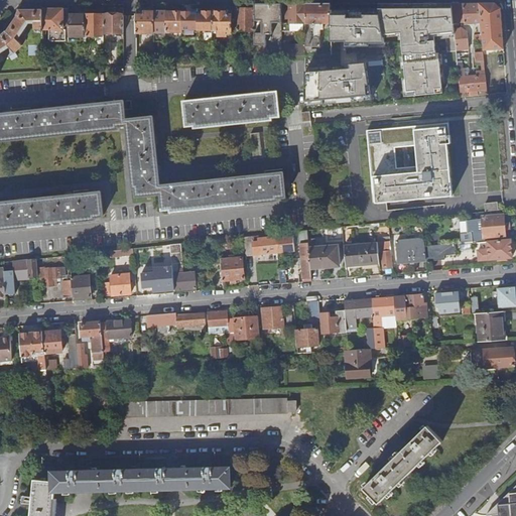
[(395,8),(379,8),(379,12),(383,32),(383,34),(401,32),(407,91),(409,91),(409,96),(442,93),(438,53),(436,53),(434,36),(455,34),(455,28),(454,23),(452,6),(436,6),(436,3),(395,4),(395,8)]
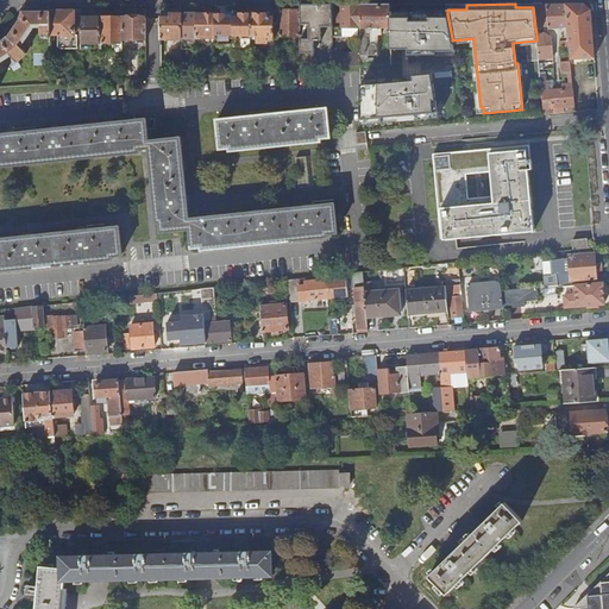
[(567,33),(565,4),(533,4),(533,7),(535,27),(548,26),(548,29),(563,27),(563,33),(567,33)]
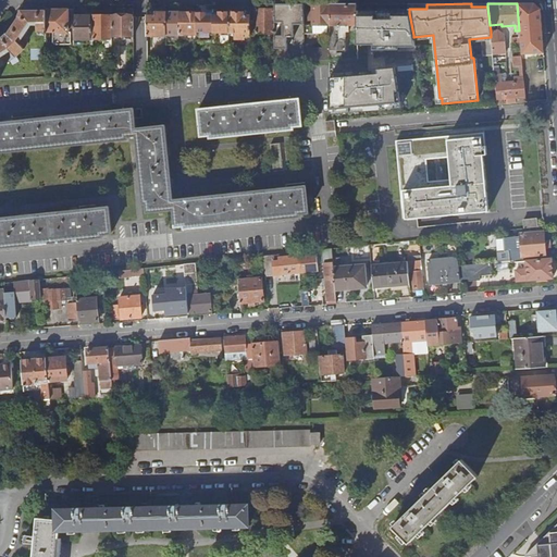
[(544,52),(541,9),(534,3),(517,3),(519,31),(520,37),(520,42),(521,54),(544,52)]
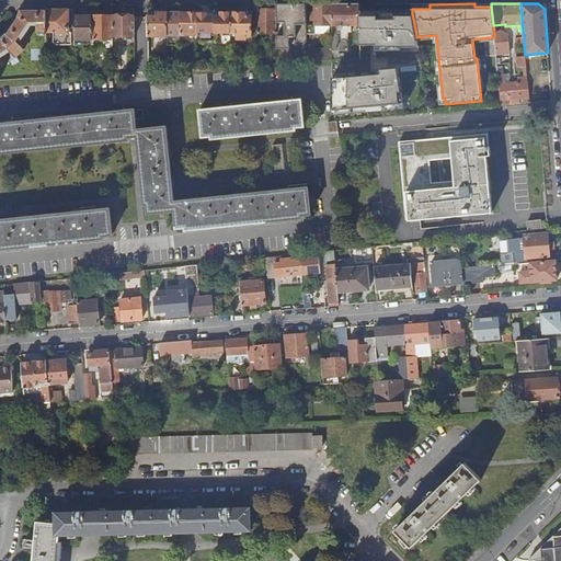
[(307,25),(307,4),(277,4),(277,10),(277,22),(283,22),(283,36),(277,36),(277,64),(284,64),(284,49),(290,49),(290,37),(297,37),(297,24),(307,25)]
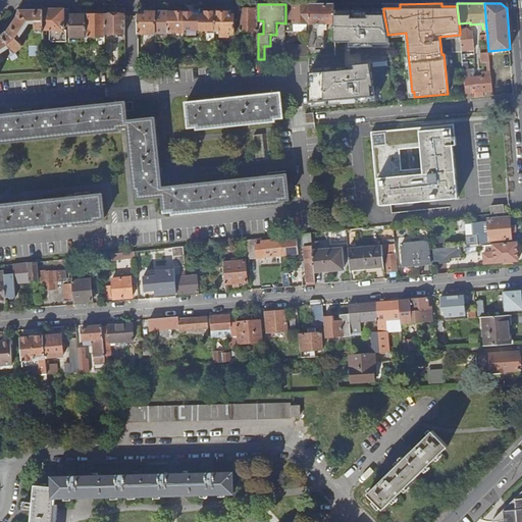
[(309,23),(309,4),(295,4),(295,10),(291,11),(291,19),(295,19),(295,23),(309,23)]
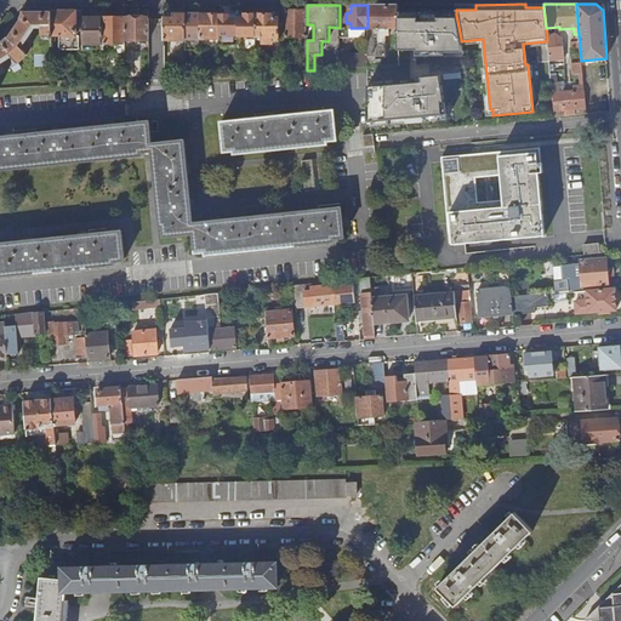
[(398,12),(398,5),(368,5),(368,28),(368,56),(386,56),(386,30),(388,30),(388,28),(398,28),(398,12)]
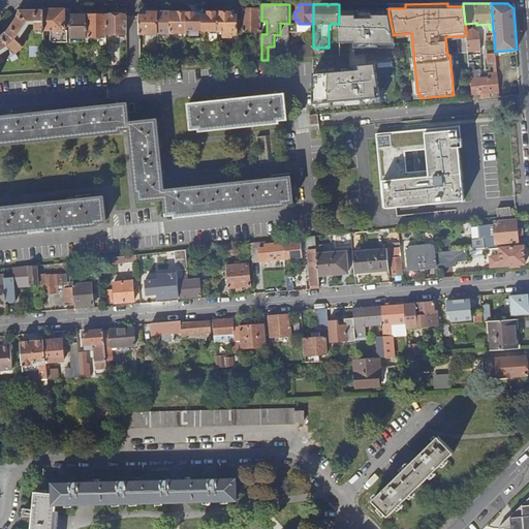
[(57,9),(43,10),(43,35),(47,35),(47,30),(50,30),(50,41),(52,42),(67,43),(67,30),(64,30),(64,23),(69,23),(69,14),(69,9),(57,9)]
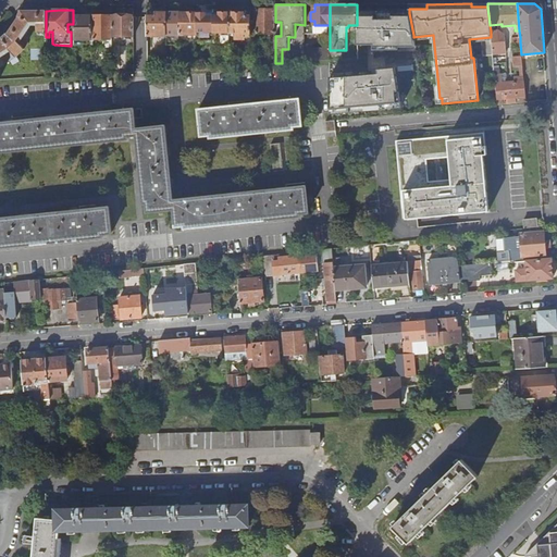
[(275,22),(275,10),(256,10),(256,21),(250,21),(250,24),(250,33),(275,34),(275,22)]
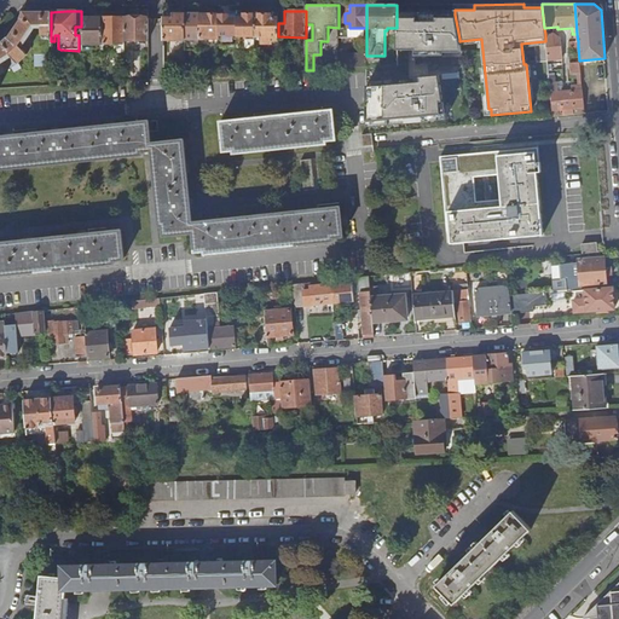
[(0,59),(9,55),(11,57),(7,61),(11,68),(17,63),(23,57),(27,53),(32,48),(24,44),(21,47),(18,45),(33,24),(42,24),(42,36),(42,46),(51,46),(51,41),(51,12),(24,12),(23,12),(21,18),(21,19),(9,38),(6,36),(0,42),(1,44),(0,44),(0,59)]
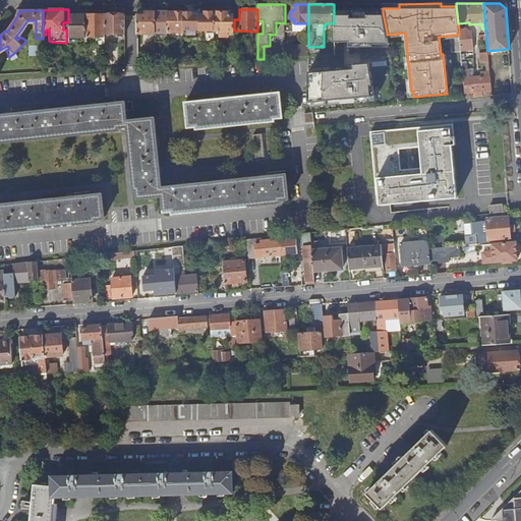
[(357,15),(357,14),(352,14),(352,10),(334,10),(334,23),(334,40),(336,40),(351,40),(362,40),(361,36),(357,15)]
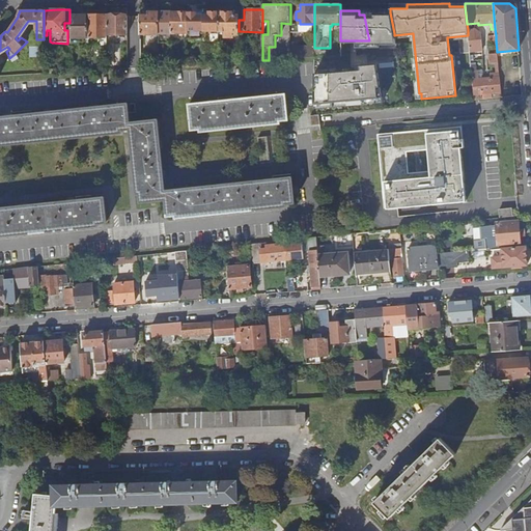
[(159,33),(159,11),(149,12),(149,15),(140,15),(140,34),(159,34),(159,33)]
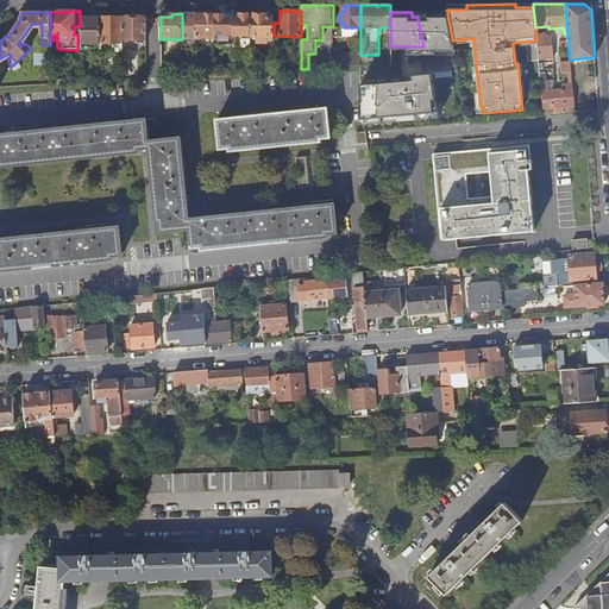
[(196,38),(196,14),(182,13),(182,38),(182,39),(181,49),(196,49),(196,38)]
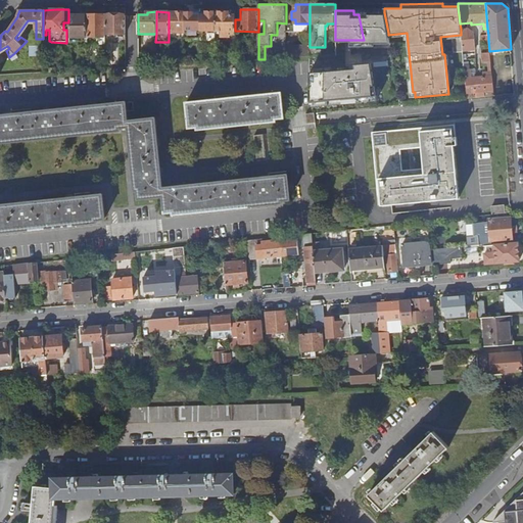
[(185,30),(185,12),(169,12),(169,33),(185,33),(185,30)]
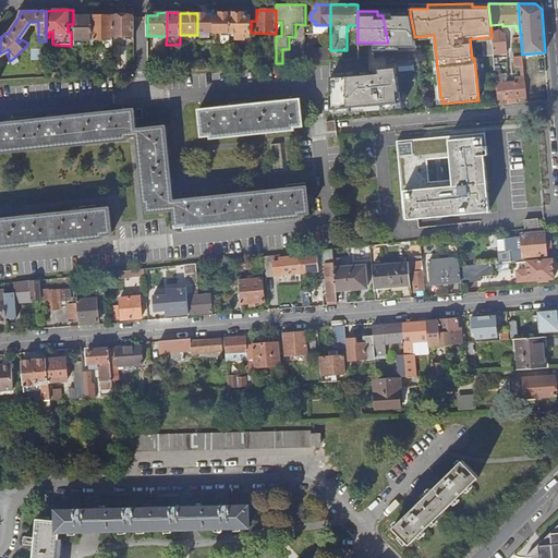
[(214,32),(214,13),(197,13),(197,32),(214,32)]
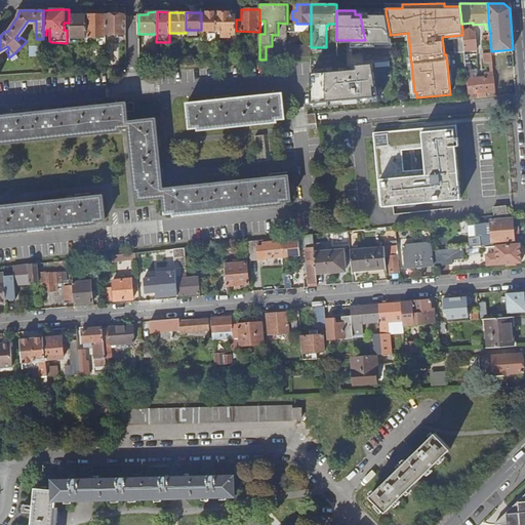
[(216,30),(216,12),(201,12),(201,30),(216,30)]
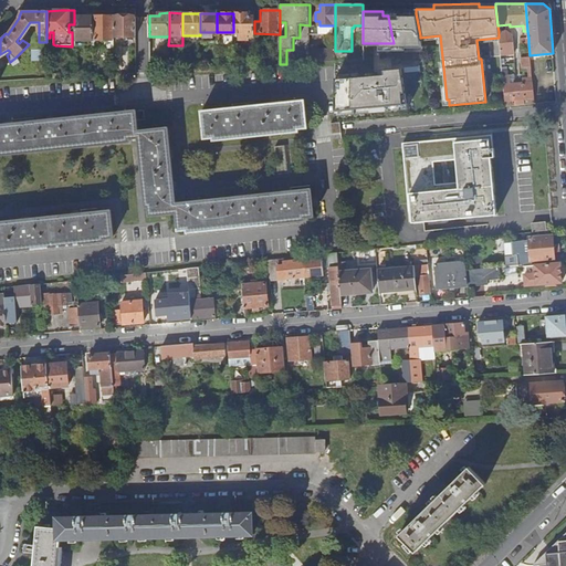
[(249,37),(255,37),(254,33),(254,24),(254,21),(254,17),(252,17),(251,13),(233,13),(233,32),(233,40),(249,39),(249,37)]
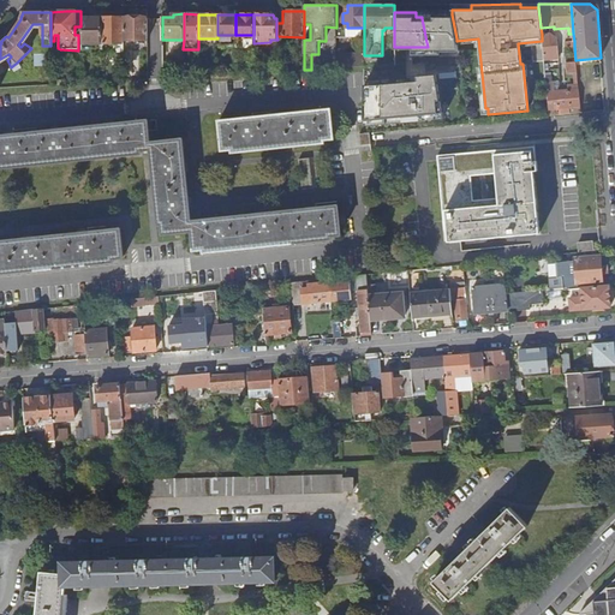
[(457,39),(452,15),(437,16),(441,40),(457,39)]
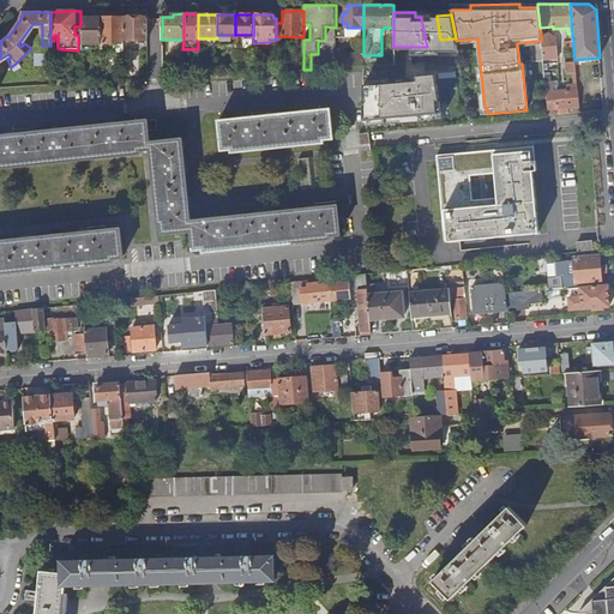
[(440,40),(437,16),(421,18),(426,42),(440,40)]
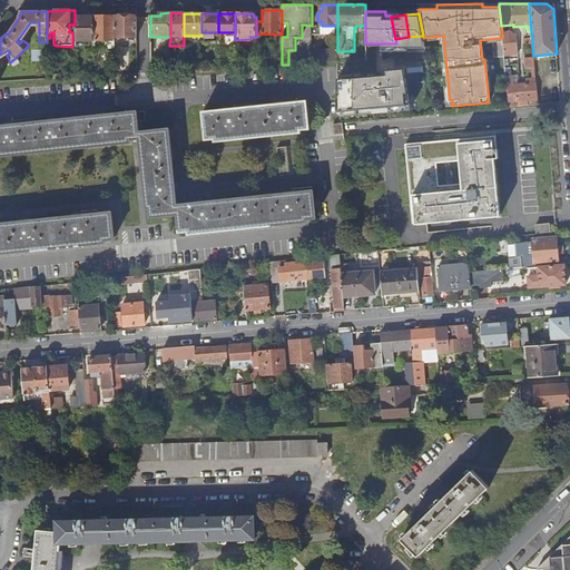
[(75,16),(75,25),(75,40),(114,40),(114,38),(114,17),(75,16)]
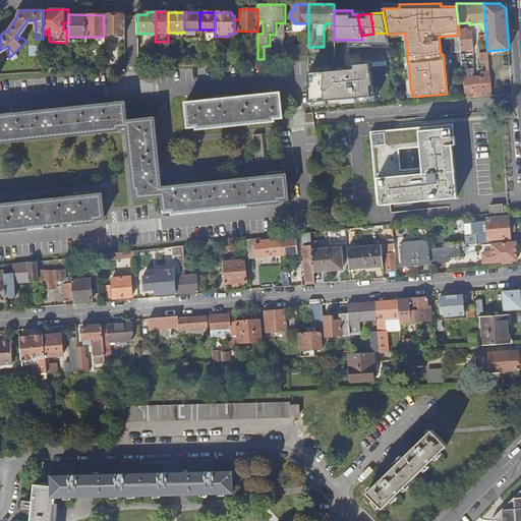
[(125,15),(104,15),(104,35),(124,35),(125,15)]
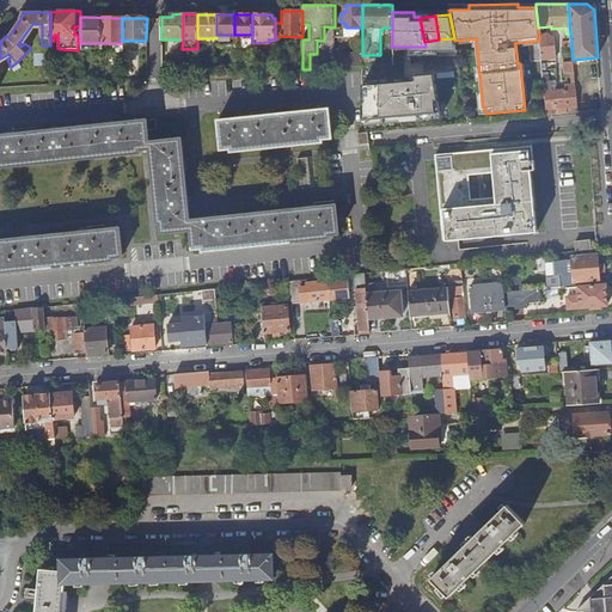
[(548,32),(539,34),(539,41),(542,59),(556,56),(554,37),(548,32)]
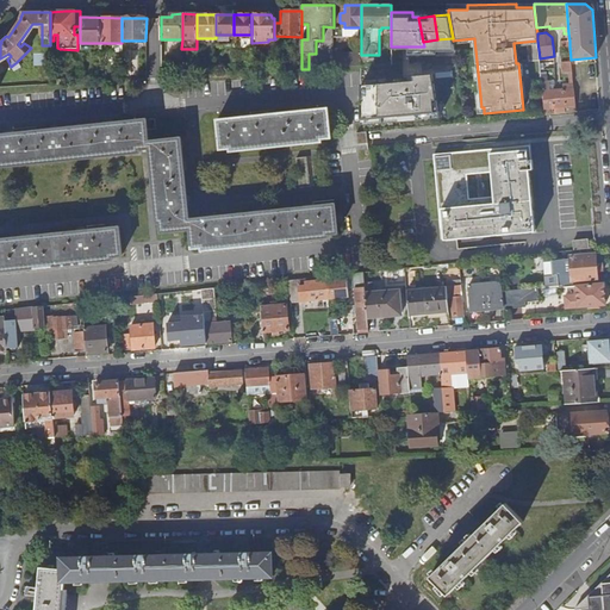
[(334,67),(361,66),(361,55),(342,55),(342,50),(334,50),(334,67)]
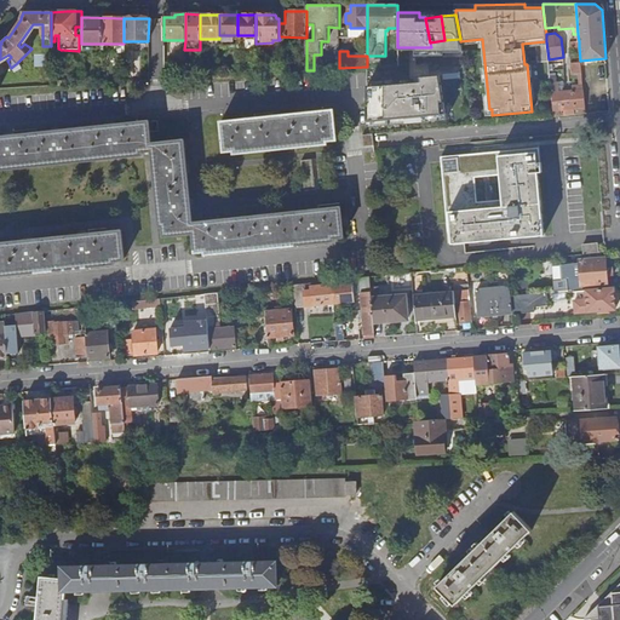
[(426,74),(435,72),(434,63),(434,62),(424,63),(426,74)]
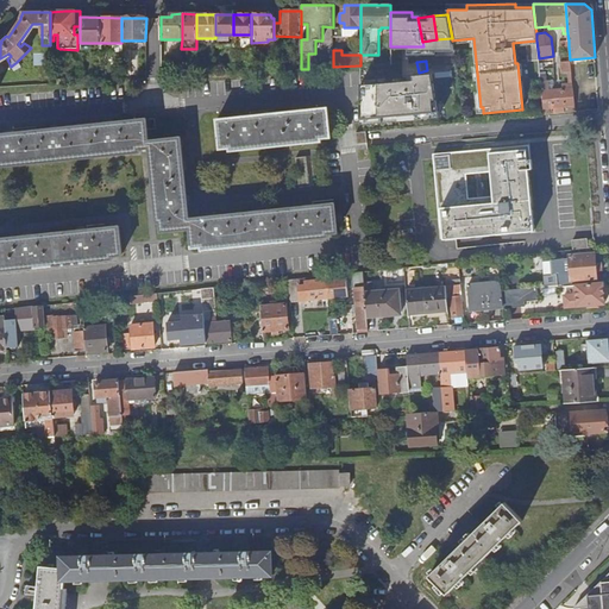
[(560,62),(562,73),(571,71),(571,61),(560,62)]
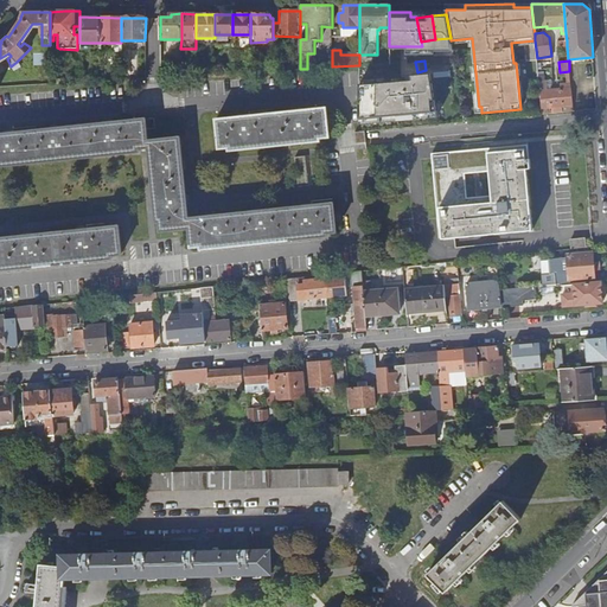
[(562,113),(573,112),(572,89),(561,89),(545,91),(544,87),(547,87),(547,82),(538,82),(542,115),(553,114),(551,107),(562,106),(562,113)]
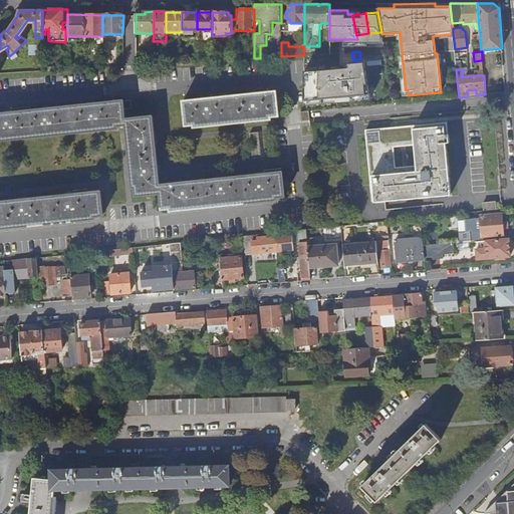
[(381,104),(393,103),(393,102),(391,87),(378,88),(381,104)]
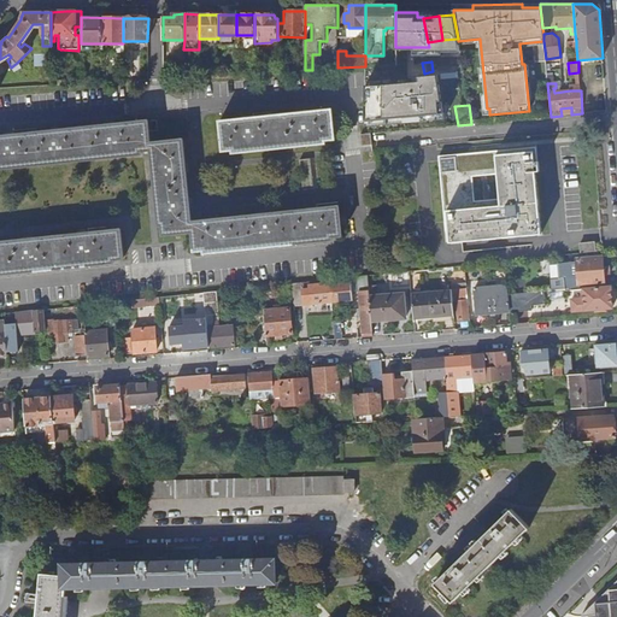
[(334,140),(331,110),(221,122),(223,151),(233,150),(233,153),(324,144),(324,140),(334,140)]
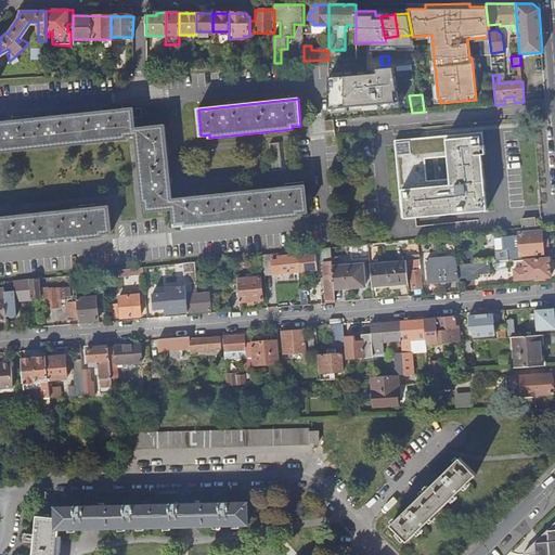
[(0,151),(127,138),(127,136),(136,134),(143,203),(146,203),(147,210),(173,208),(176,226),(184,224),(184,227),(299,216),(299,213),(307,211),(305,185),(172,198),(165,125),(134,128),(133,108),(0,121),(0,151)]
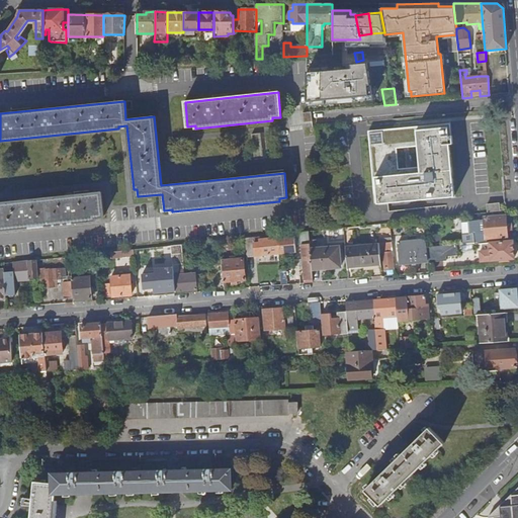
[(451,140),(450,123),(369,131),(369,135),(374,186),(374,194),(377,194),(378,203),(389,202),(389,214),(414,212),(413,200),(454,196),(449,140),(451,140)]
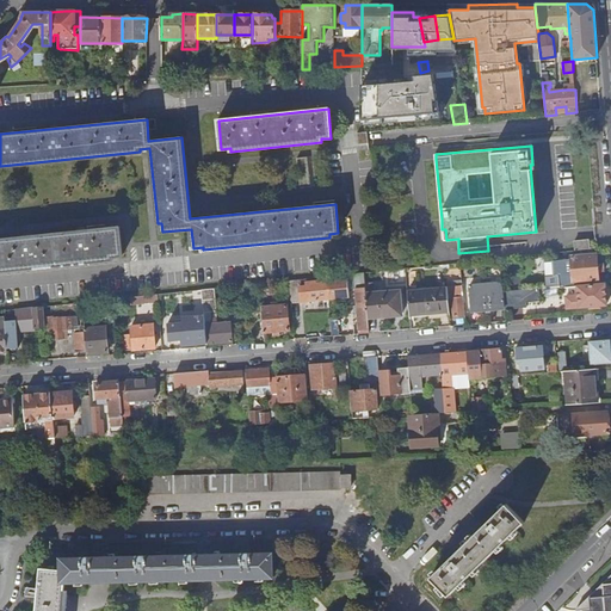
[(298,187),(308,187),(306,158),(297,159),(298,187)]
